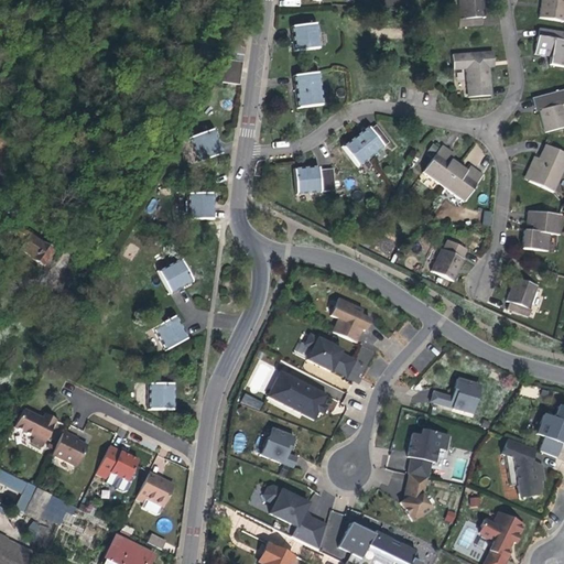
[(458,0),(461,20),(480,18),(485,18),(484,4),(483,0),(458,0)]
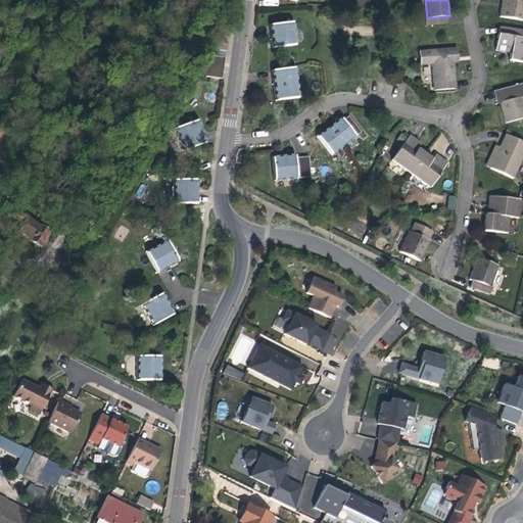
[(522,12),(522,0),(503,0),(502,6),(500,16),(522,20),(522,12)]
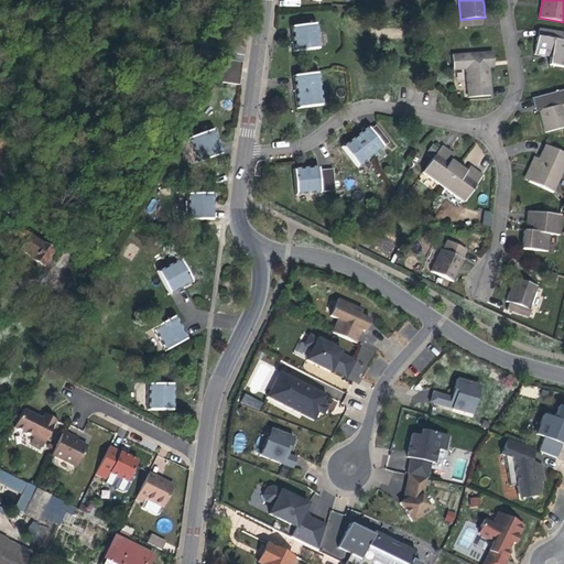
[(480,18),(461,20),(458,20),(458,28),(481,25),(480,18)]
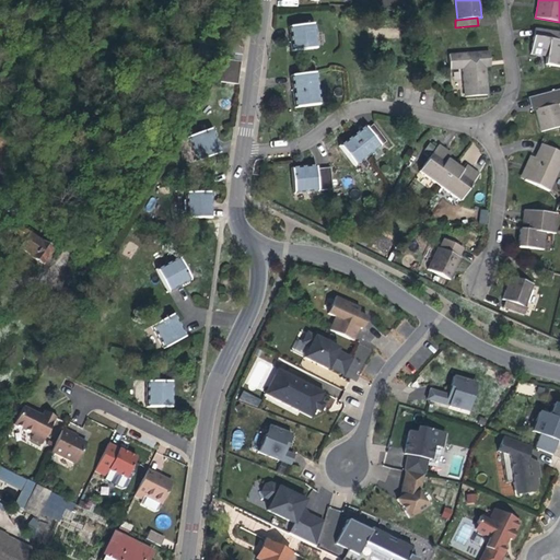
[(317,48),(314,24),(289,27),(291,39),(292,51),(317,48)]
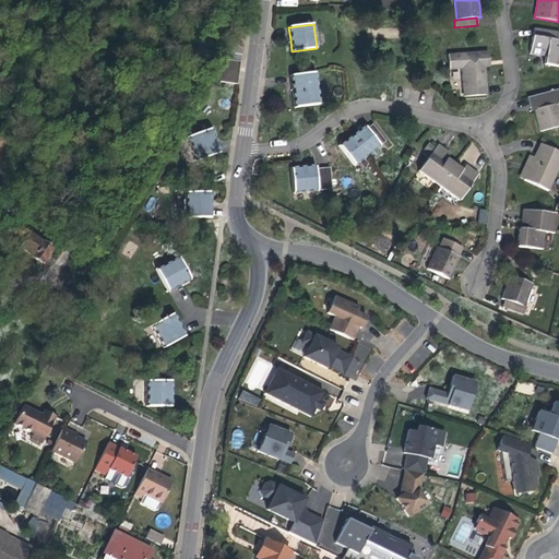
[(532,42),(530,54),(546,56),(545,64),(558,66),(558,40),(558,42),(558,33),(534,28),(532,42)]
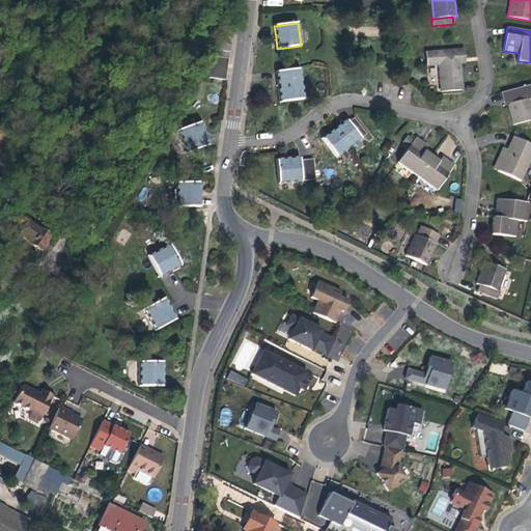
[(459,63),(458,50),(425,52),(426,66),(438,65),(441,91),(462,90),(460,72),(459,63)]
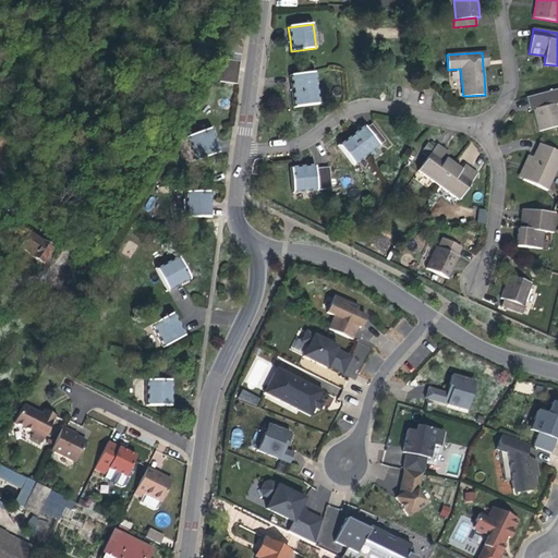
[(237,84),(240,61),(229,60),(218,59),(216,81),(237,84)]
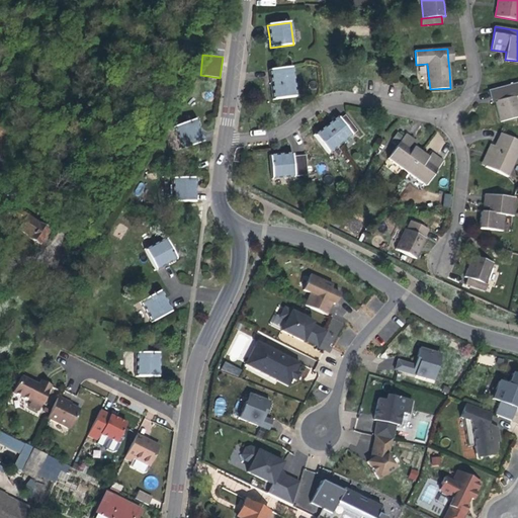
[(273,99),(295,96),(292,67),(269,70),(270,81),(273,99)]
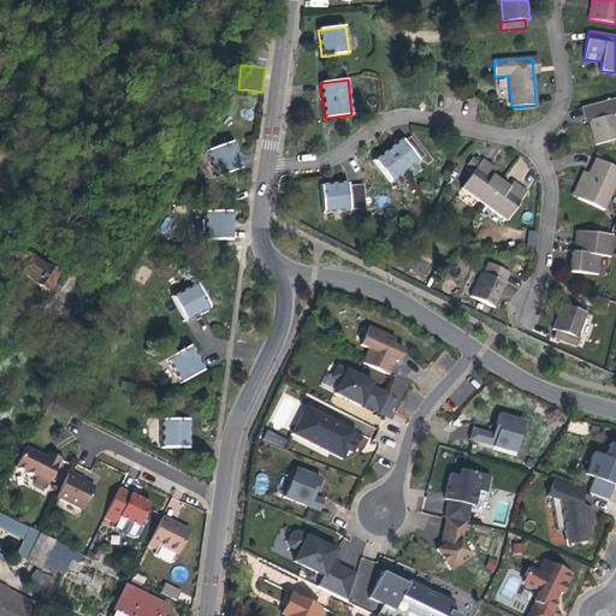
[(615,128),(614,116),(615,114),(615,98),(581,107),(584,117),(587,116),(590,122),(596,144),(615,138),(615,128)]
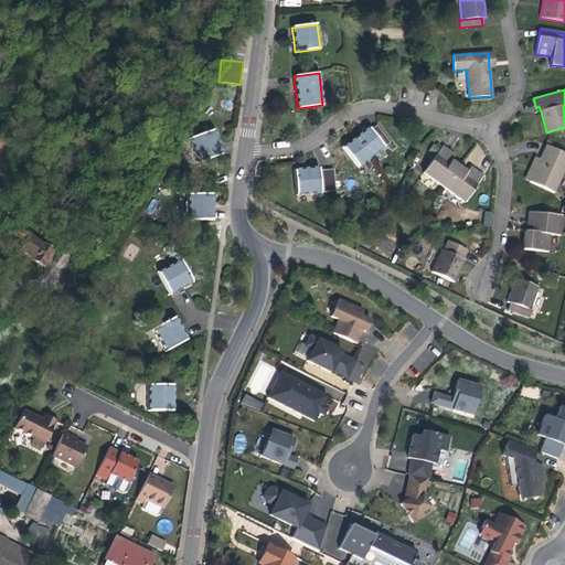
[(376,126),(370,130),(384,148),(390,142),(376,126)]
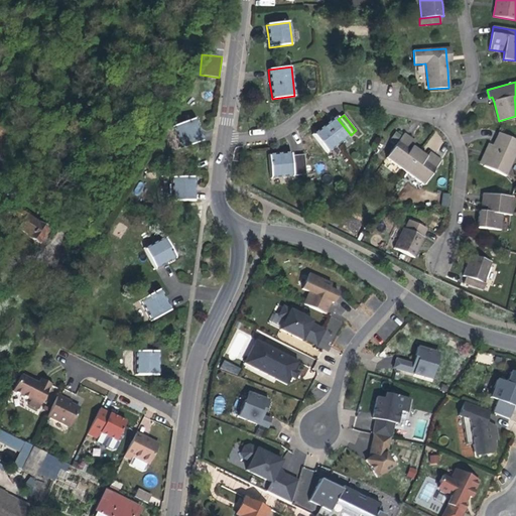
[(351,135),(338,119),(336,116),(330,121),(325,126),(318,130),(312,134),(328,153),(351,135)]
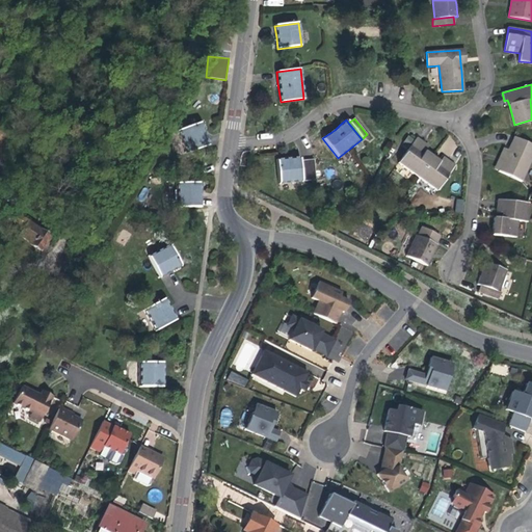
[(206,134),(202,123),(178,131),(186,153),(210,144),(206,134)]
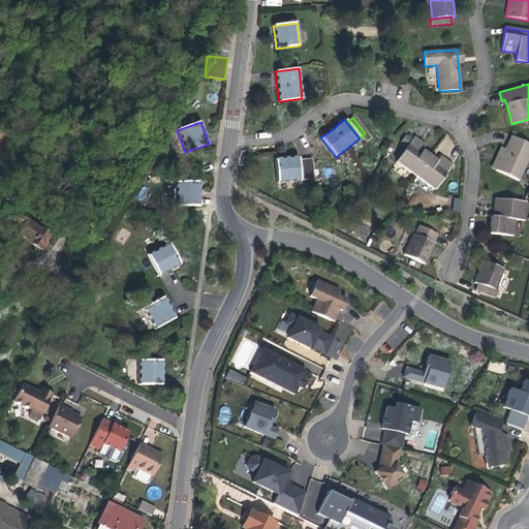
[(519,181),(528,156),(528,144),(511,136),(505,150),(496,170),(507,176),(517,180),(519,181)]
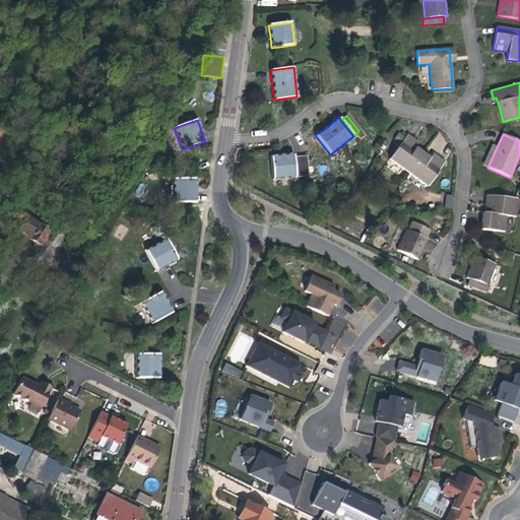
[(430,158),(415,148),(410,145),(413,140),(407,135),(389,159),(427,186),(444,163),(438,157),(434,161),(430,158)]
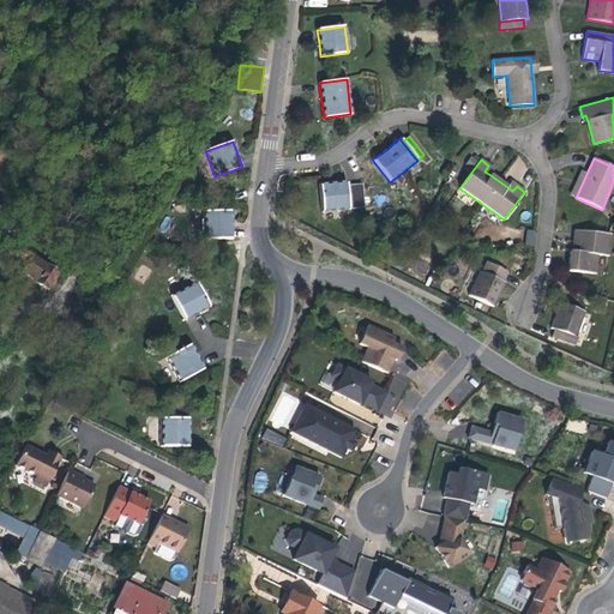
[(491,175),(494,169),(492,168),(488,166),(485,172),(491,175)]
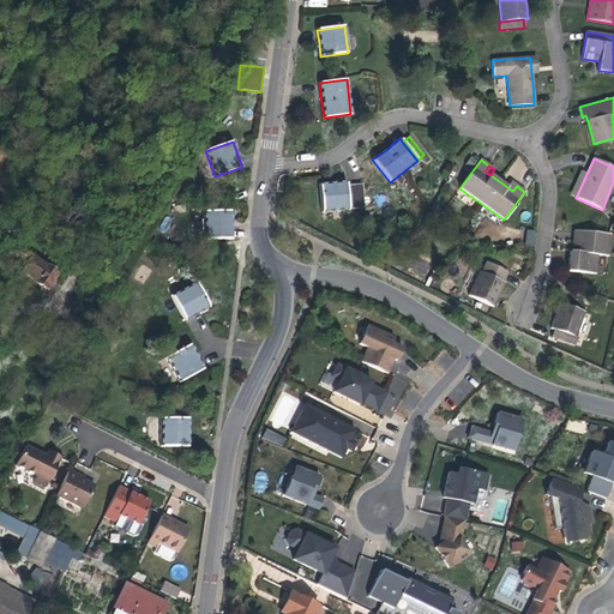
[(571,196),(576,198),(587,174),(582,172),(577,180),(571,196)]
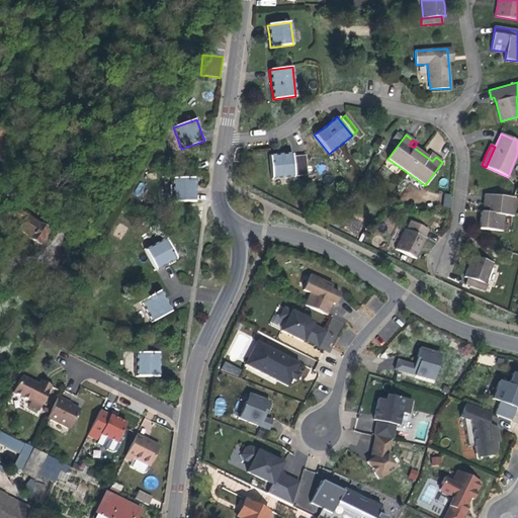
[(432,161),(436,157),(434,155),(431,153),(428,158),(432,161)]
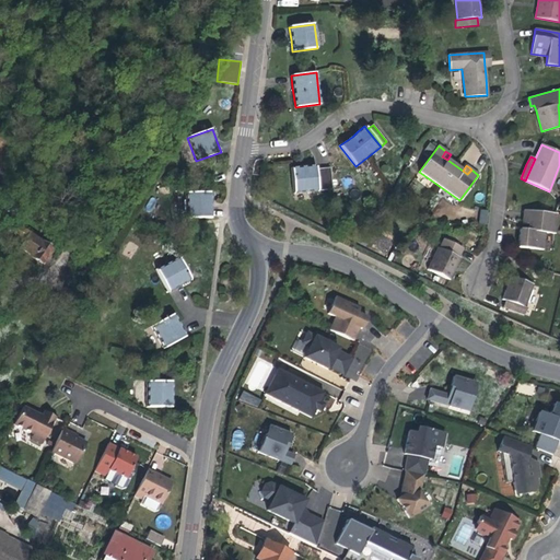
[(318,191),(316,170),(316,166),(304,167),(292,168),(294,194),(318,191)]
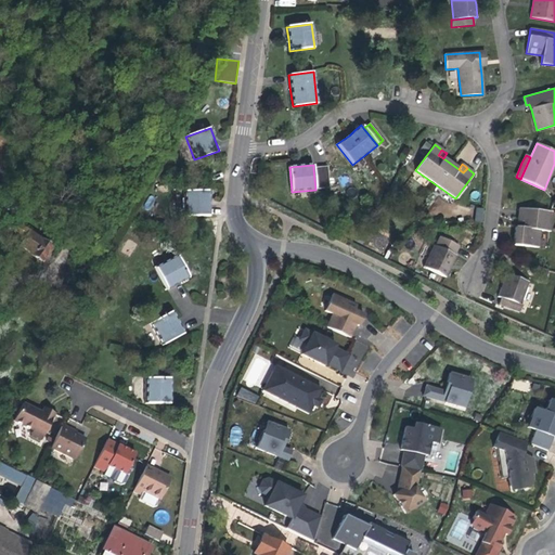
[(327,166),(313,168),(315,190),(330,188),(327,166)]
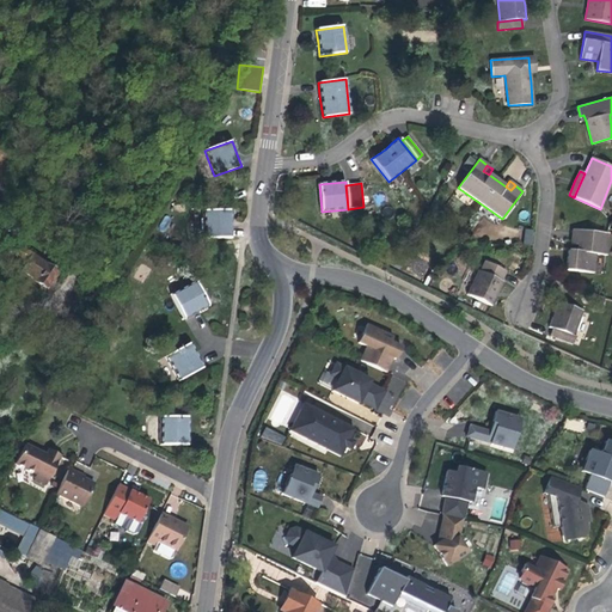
[(231,226),(231,210),(203,212),(203,239),(231,238),(231,226)]
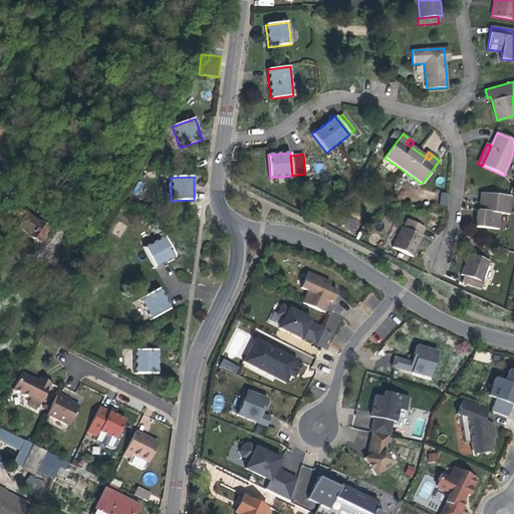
[(440,193),(441,206),(448,205),(447,192),(440,193)]
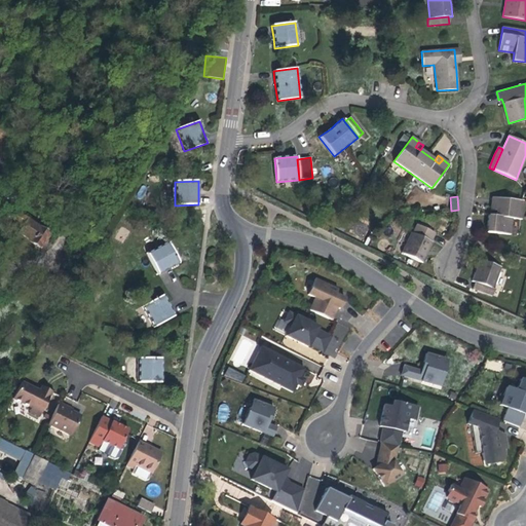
[(521,219),(523,201),(492,197),(491,210),(497,211),(496,214),(496,216),(489,216),(487,232),(510,234),(512,218),(521,219)]
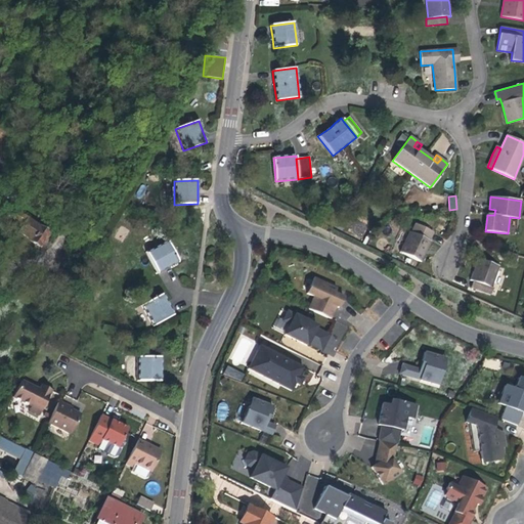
[(39,247),(48,233),(10,209),(8,212),(5,213),(6,216),(9,215),(24,224),(18,231),(30,239),(29,241),(39,247)]
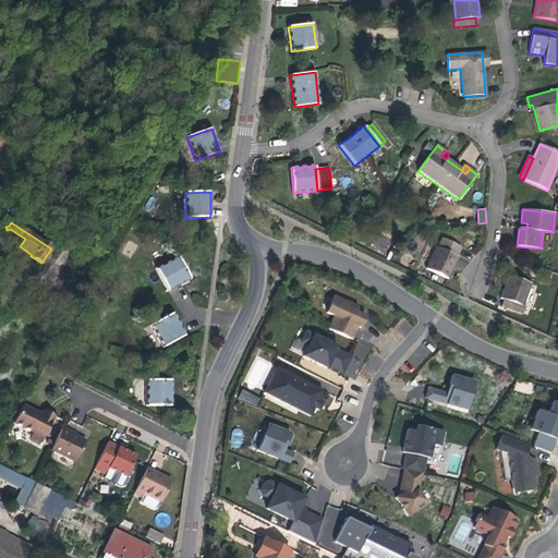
[(550,250),(553,232),(543,231),(541,249),(550,250)]
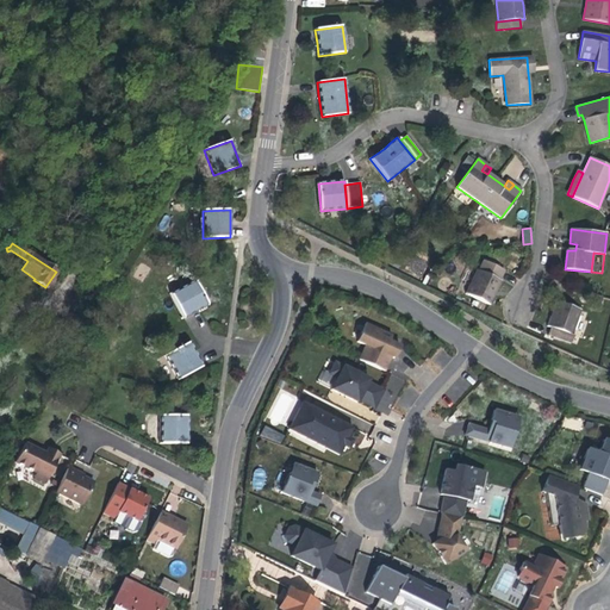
[(484,261),(478,271),(499,281),(504,271),(484,261)]
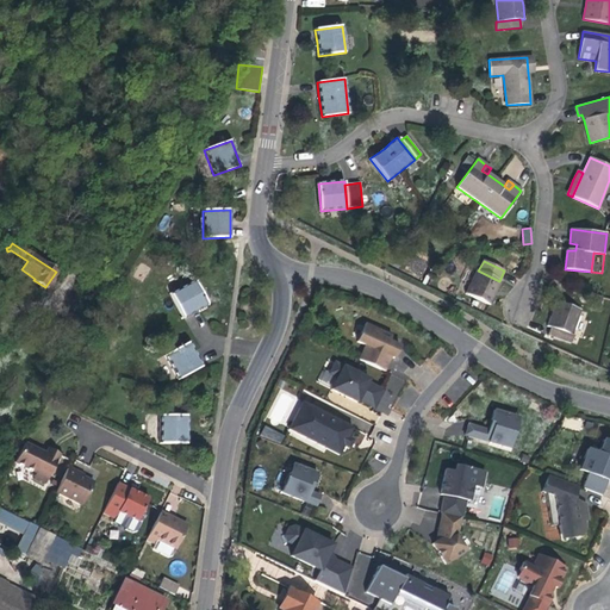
[(500,281),(499,281),(478,271),(477,271),(466,293),(490,305),(496,292),(500,281)]
